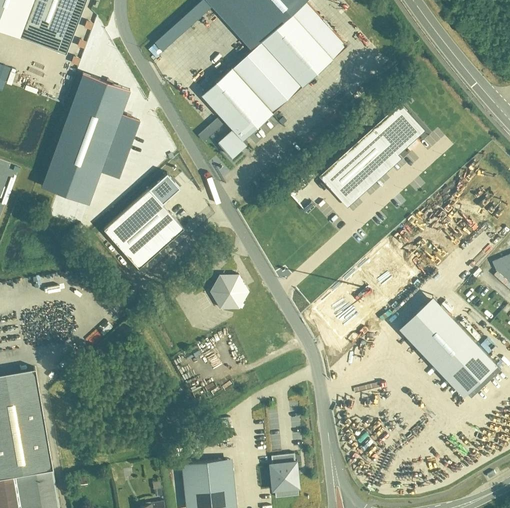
[(0,30),(68,56),(88,0),(0,0),(0,30)]
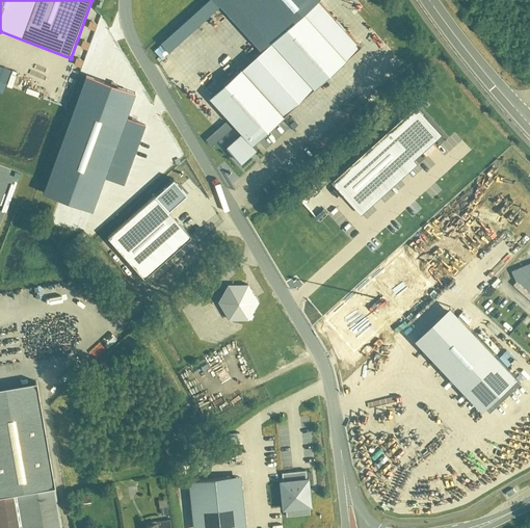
[(230,0),(270,45),(317,2),(319,0),(230,0)]
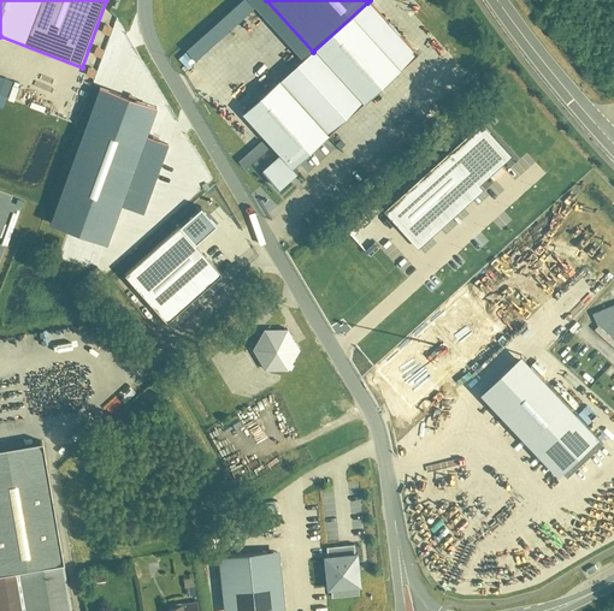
[(417,57),(367,3),(313,52),(242,117),(279,158),(263,173),(279,191),(296,176),(291,171),(417,57)]
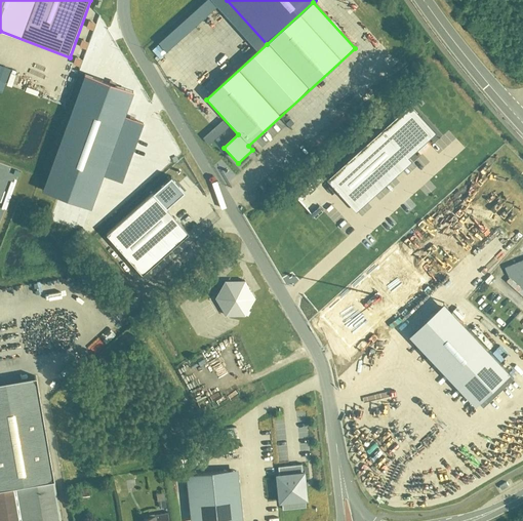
[(83,77),(40,193),(88,210),(101,177),(122,119),(131,95),(83,77)]
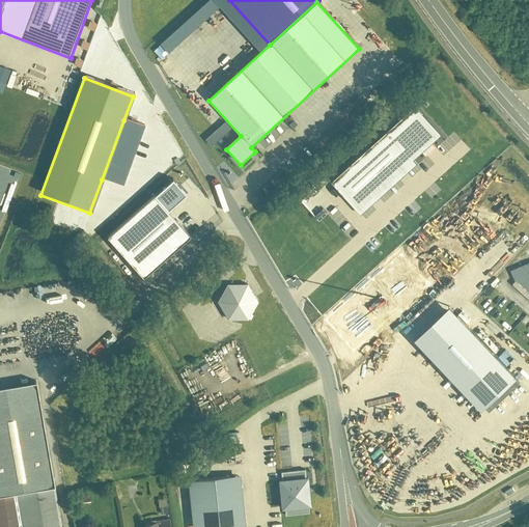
[(442,137),(416,108),(332,184),(362,217),(418,166),(414,162),(442,137)]
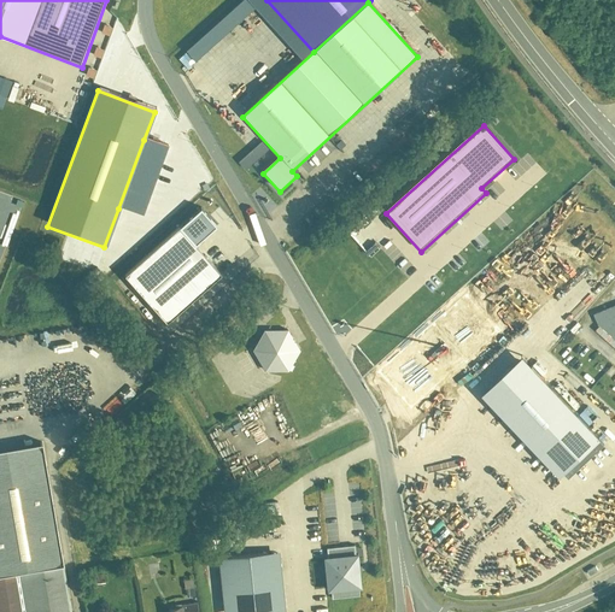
[(167,149),(144,140),(118,209),(141,218),(167,149)]
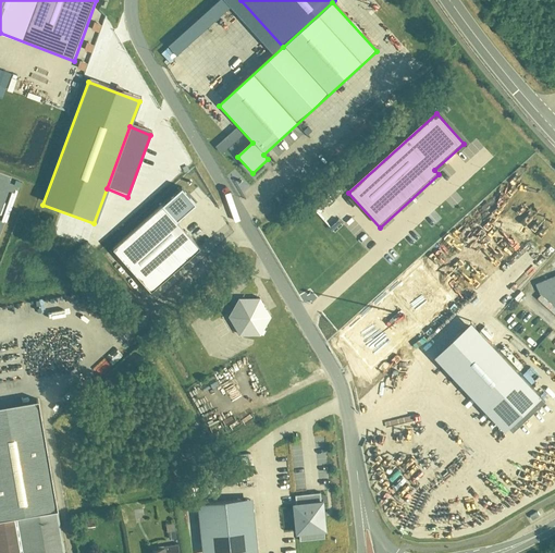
[(198,206),(183,189),(114,250),(152,293),(201,248),(179,223),(198,206)]
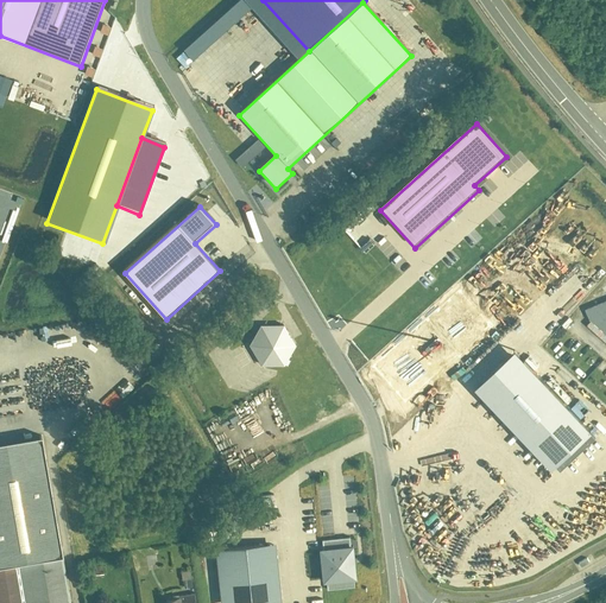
[(456,294),(371,370),(404,407),(490,330),(456,294)]
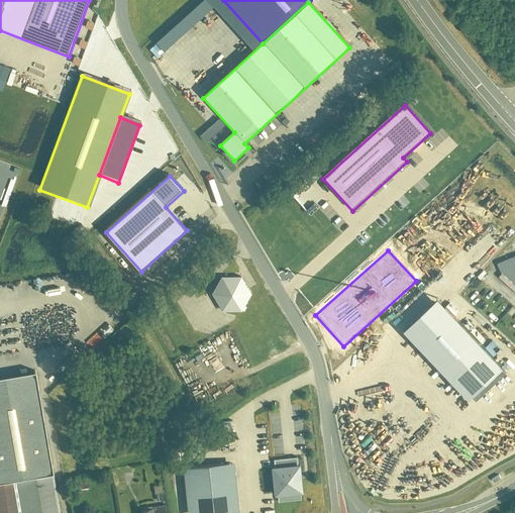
[(514,259),(495,269),(514,286),(514,259)]
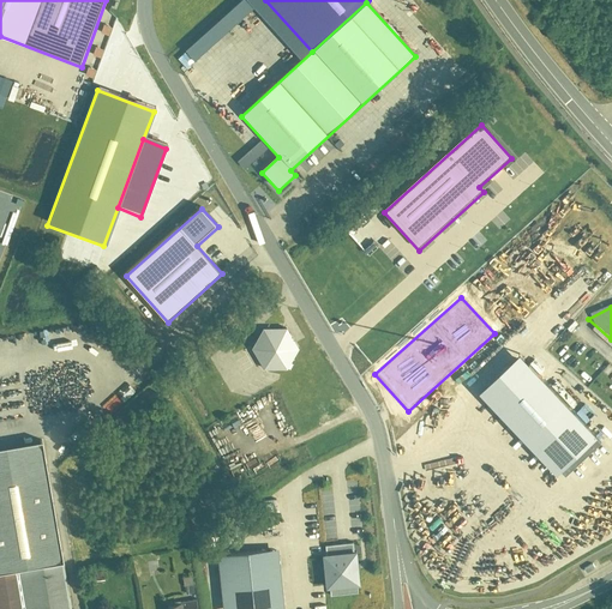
[(301,351),(288,331),(264,331),(253,351),(265,373),(289,373),(301,351)]
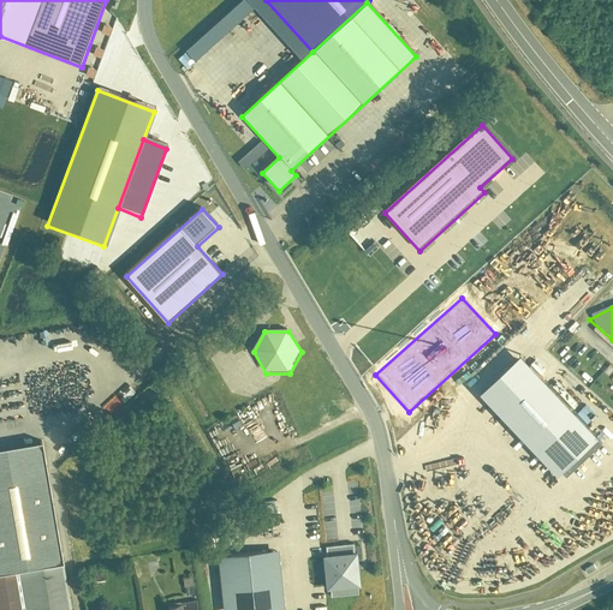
[(602,438),(524,356),(483,394),(561,477),(564,474),(569,480),(603,447),(599,442),(602,438)]
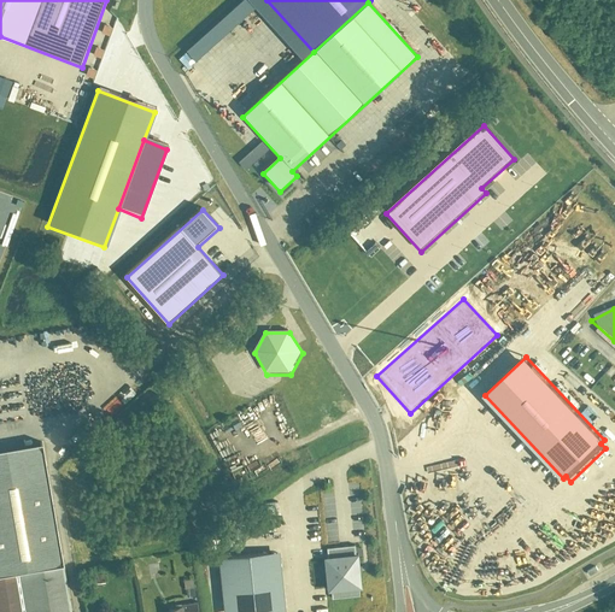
[(40,452),(0,459),(0,611),(68,611),(40,452)]
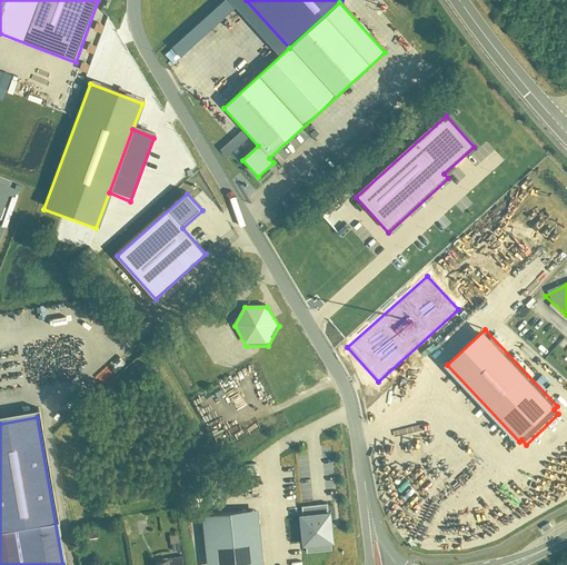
[(381,504),(393,516),(405,504),(394,493),(381,504)]
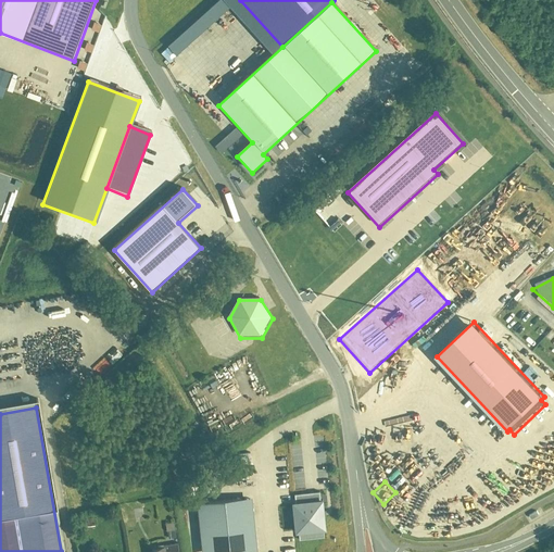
[(323,502),(322,494),(296,498),(297,504),(294,505),(298,536),(301,536),(301,542),(326,540),(326,534),(329,532),(326,502),(323,502)]
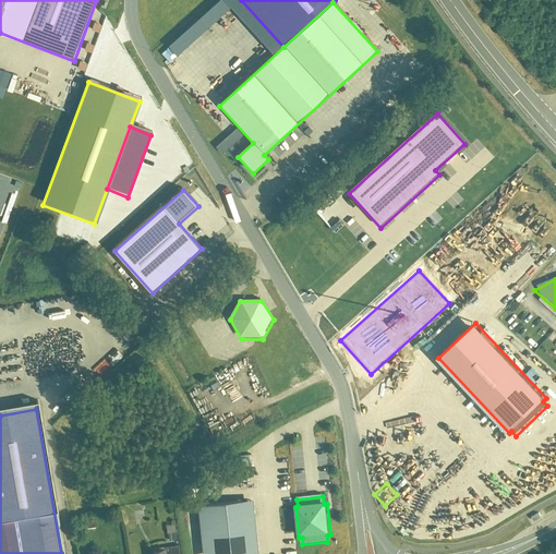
[(254,502),(200,508),(204,553),(260,553),(254,502)]
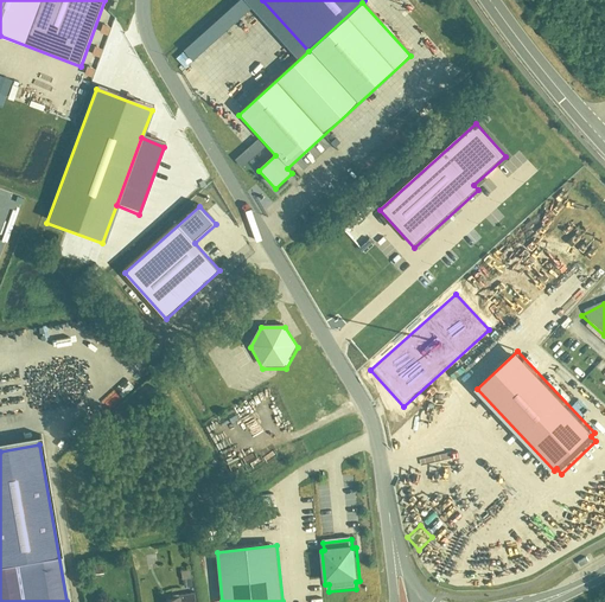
[(133,574),(144,574),(144,554),(133,555),(133,574)]
